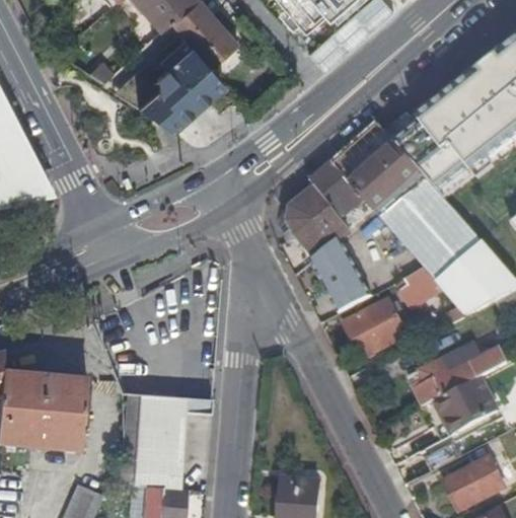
[(200,4),(204,1),(202,0),(140,0),(168,32),(200,4)]
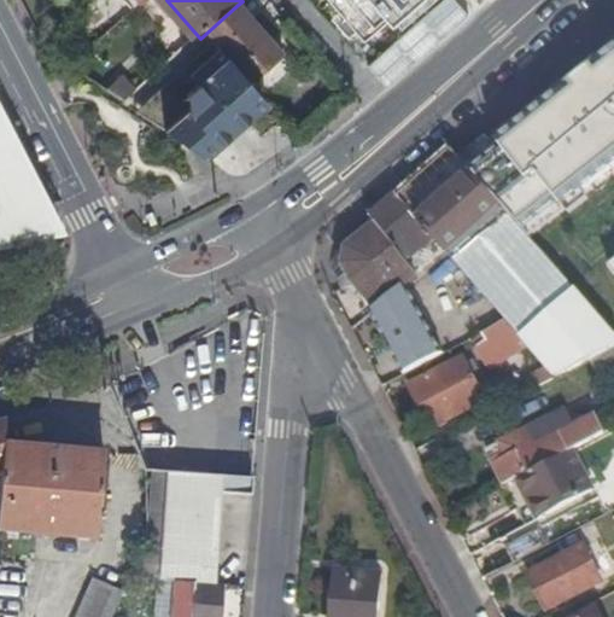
[(263,39),(272,31),(246,0),(243,0),(243,1),(238,5),(263,39)]
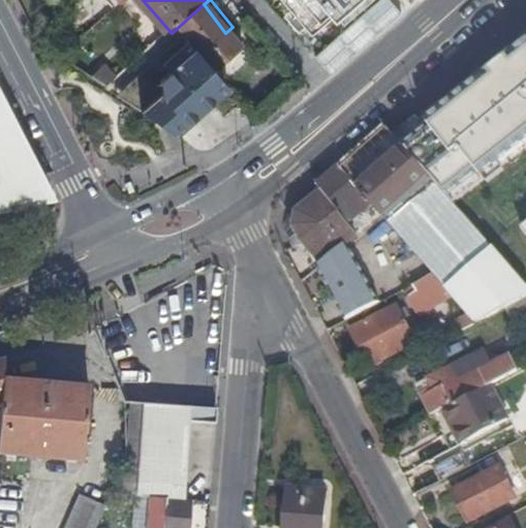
[(280,0),(292,12),(286,20),(317,55),(380,0),(280,0)]
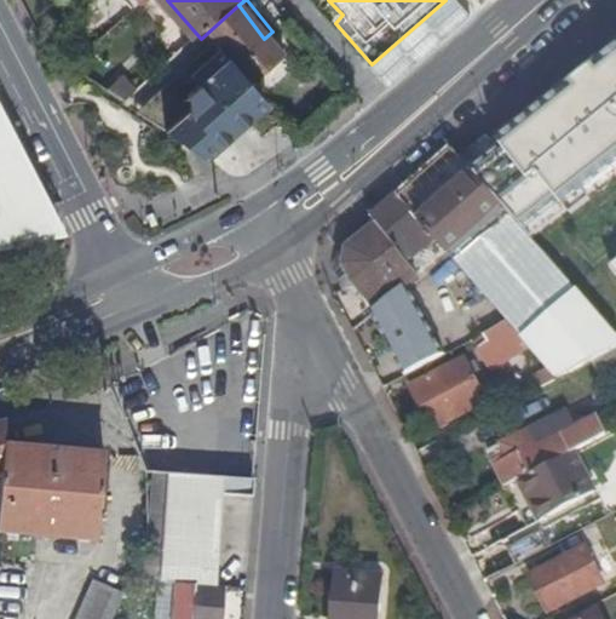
[(239,5),(209,30),(218,40),(253,80),(288,49),(272,32),(264,39),(239,5)]
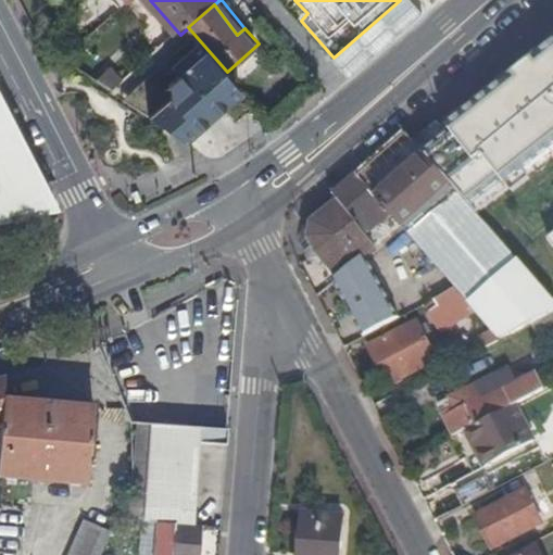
[(196,36),(123,99),(150,114),(171,126),(188,139),(242,90),(227,72),(196,36)]
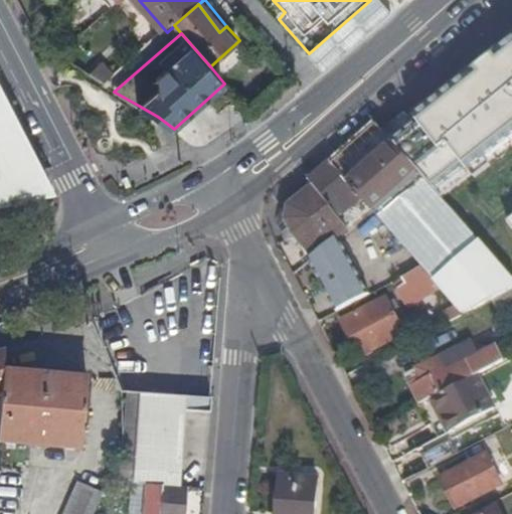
[(380,127),(434,187),(465,164),(468,169),(511,135),(511,214),(506,218),(511,224),(511,35),(412,114),(411,111),(405,115),(402,110),(380,127)]
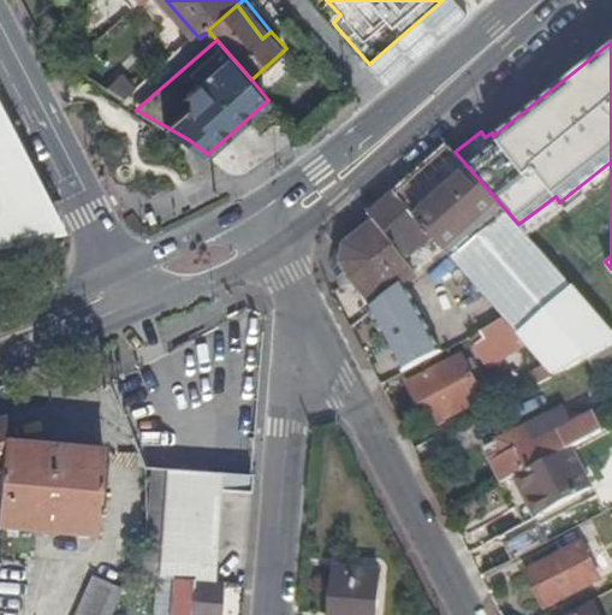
[(126,71),(104,92),(123,102),(142,87),(126,71)]
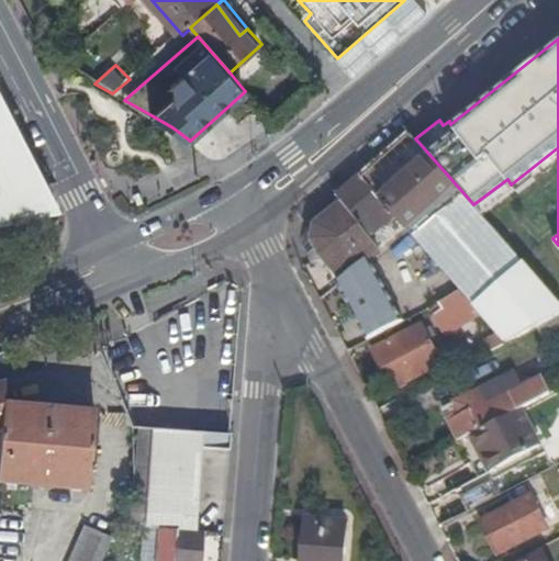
[(0,150),(14,160),(25,146),(0,98),(0,150)]
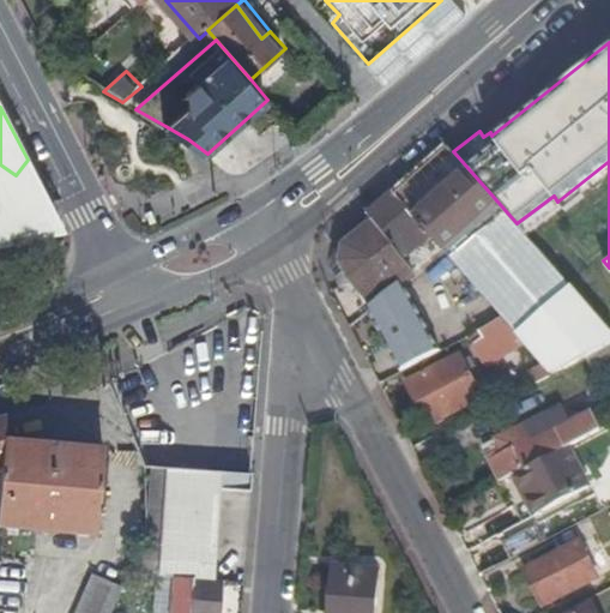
[(444,140),(388,188),(427,232),(463,272),(517,223),(453,151),(444,140)]
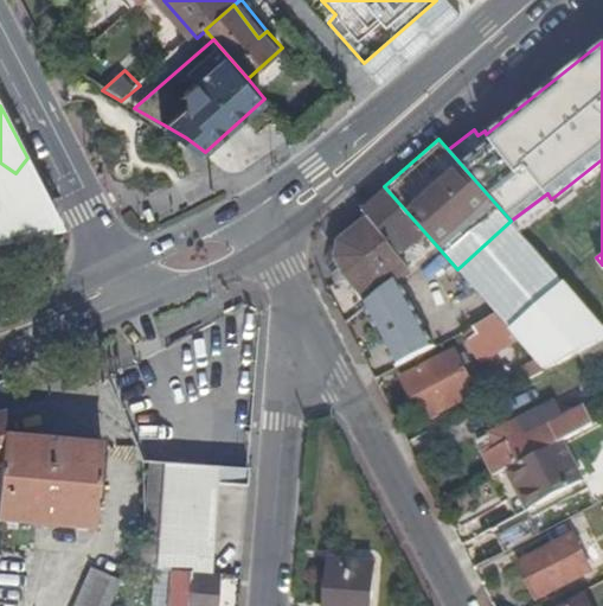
[(384,186),(359,209),(369,219),(339,243),(339,257),(372,298),(398,275),(409,265),(396,250),(422,229),(384,186)]
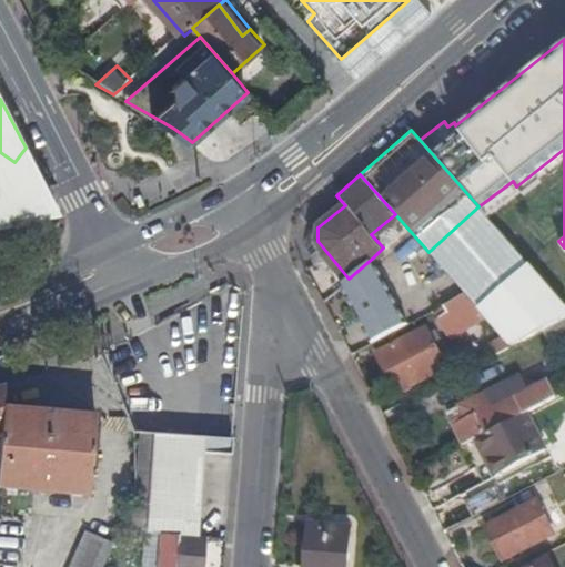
[(478,206),(429,252),(442,267),(463,292),(476,307),(508,344),(540,327),(564,313),(564,304),(531,266),(530,265),(497,229),(478,206)]
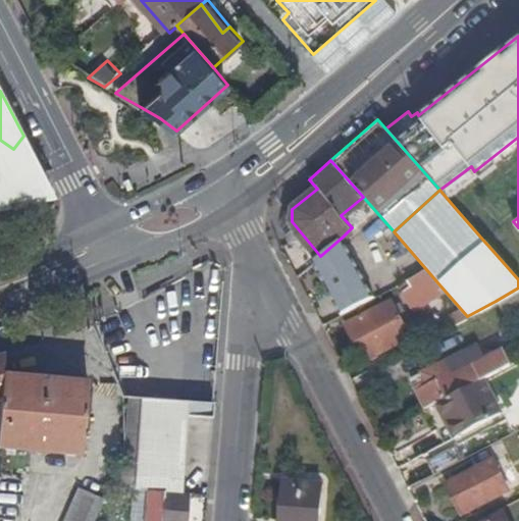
[(367,284),(343,237),(320,256),(312,263),(333,303),(367,284)]
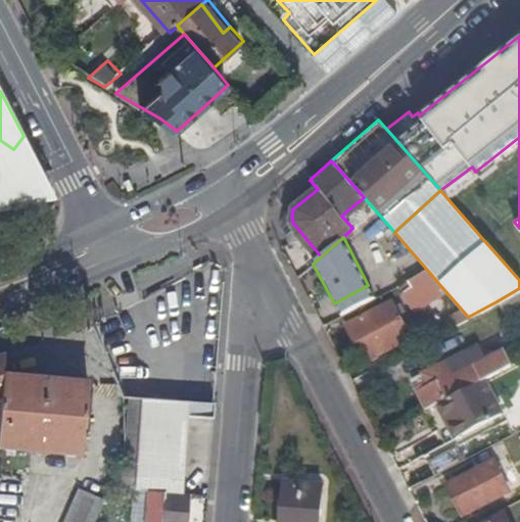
[(426,269),(411,276),(420,293),(438,283),(426,269)]
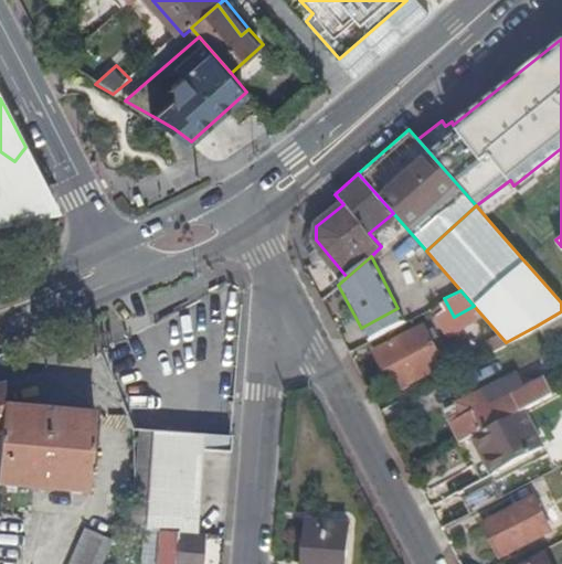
[(398,308),(361,328),(368,340),(404,320),(398,308)]
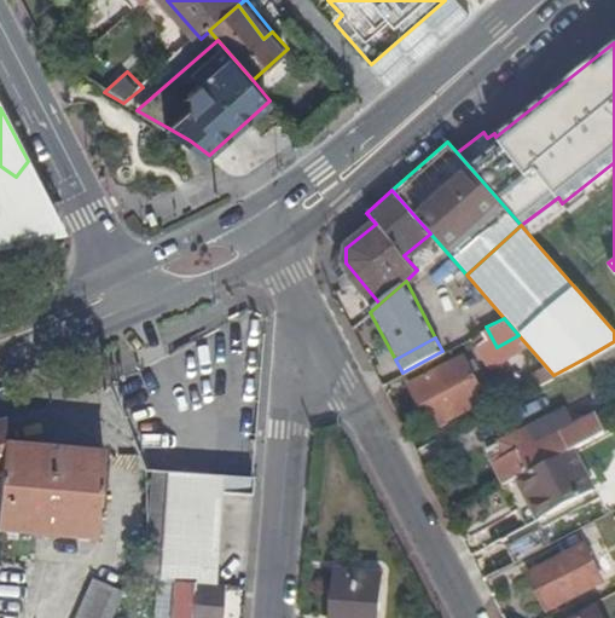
[(614,341),(587,357),(610,397),(614,394),(614,341)]
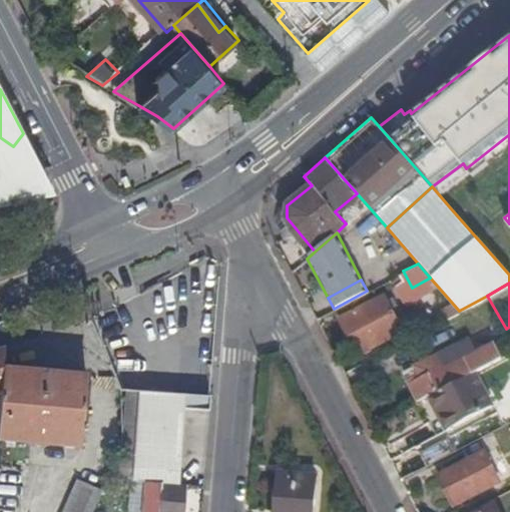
[(339,318),(358,354),(407,327),(387,292),(339,318)]
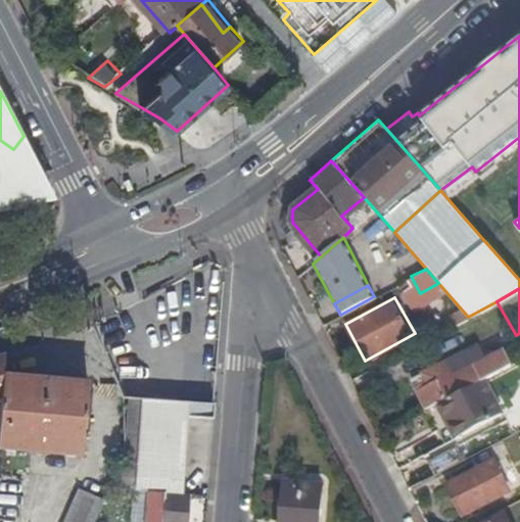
[(448,357),(456,370),(486,354),(479,341),(448,357)]
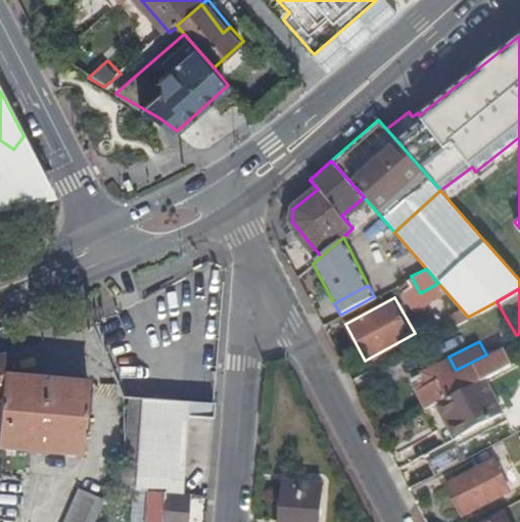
[(414,384),(425,408),(436,401),(484,377),(513,361),(505,345),(486,354),(456,370),(448,357),(421,371),(425,379),(414,384)]
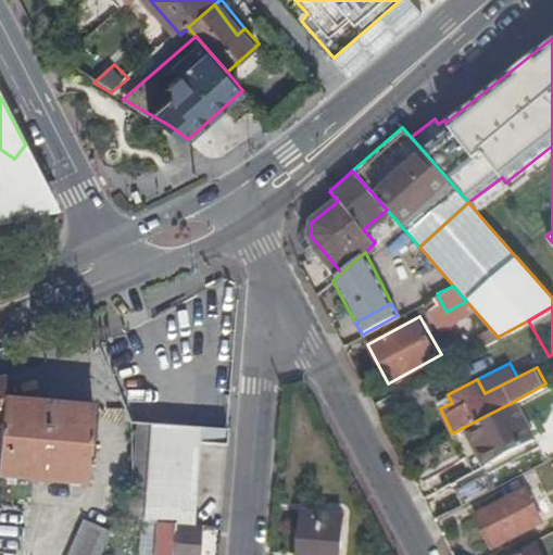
[(0,423),(7,421),(8,402),(10,379),(0,381),(0,423)]
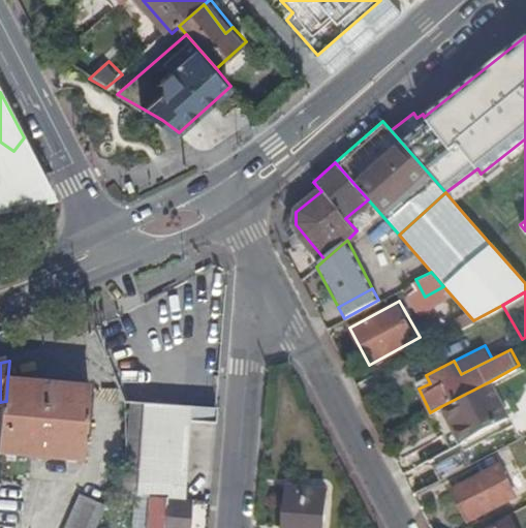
[(441,406),(459,439),(506,414),(490,381),(441,406)]
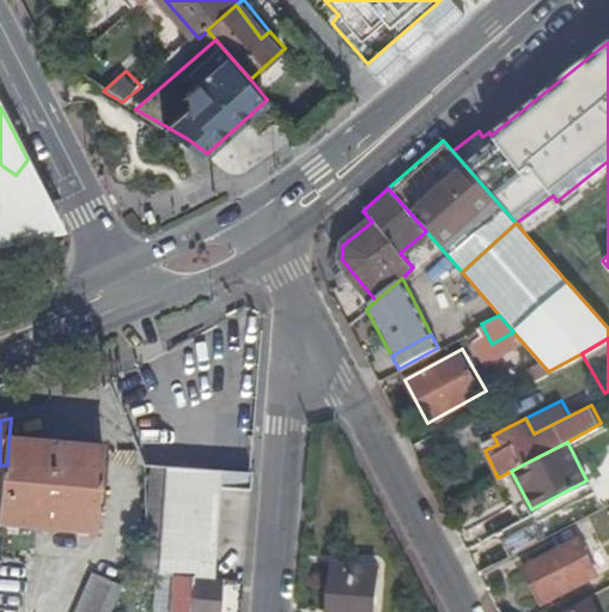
[(109,453),(8,443),(7,465),(6,478),(5,490),(2,516),(1,528),(101,537),(103,517),(109,517),(109,513),(103,511),(109,453)]
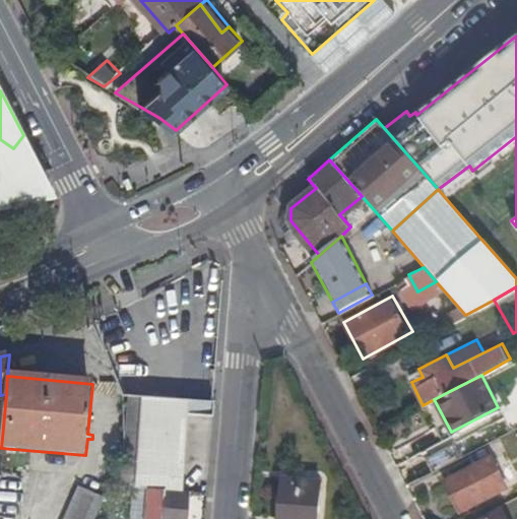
[(183,392),(127,387),(120,472),(179,477),(185,405),(208,408),(209,391),(183,389),(183,392)]
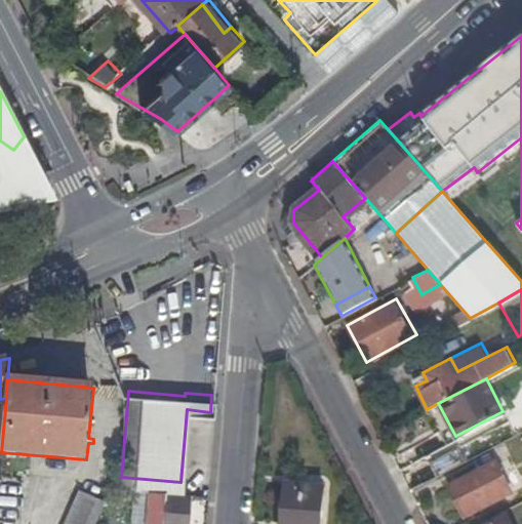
[(428,459),(435,474),(465,458),(457,444),(428,459)]
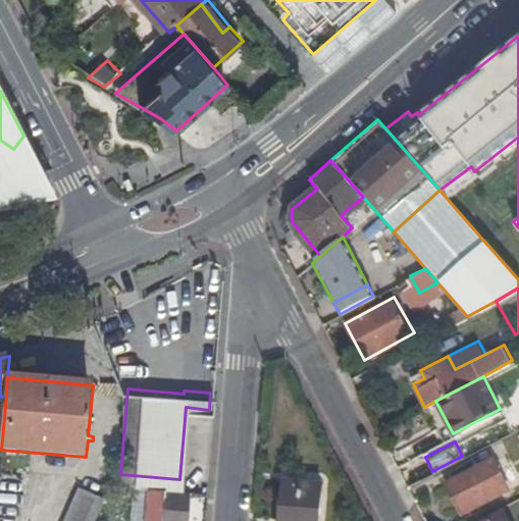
[(445,480),(459,510),(505,486),(489,455),(478,461),(475,455),(466,459),(470,467),(445,480)]
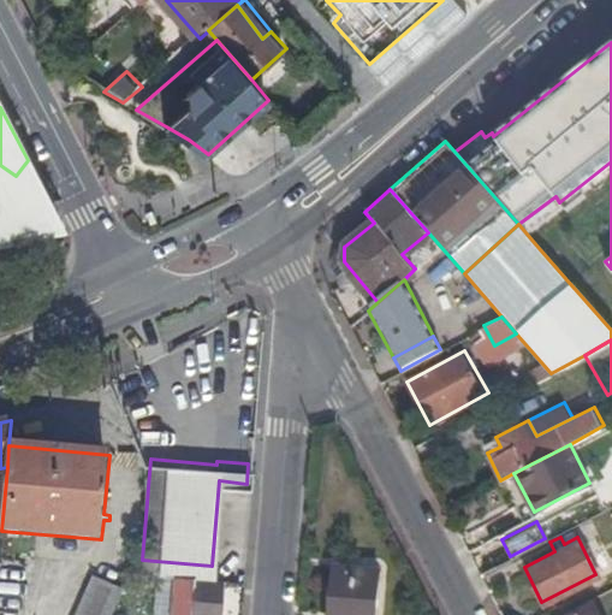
[(373,614),(378,568),(332,565),(327,614),(373,614)]
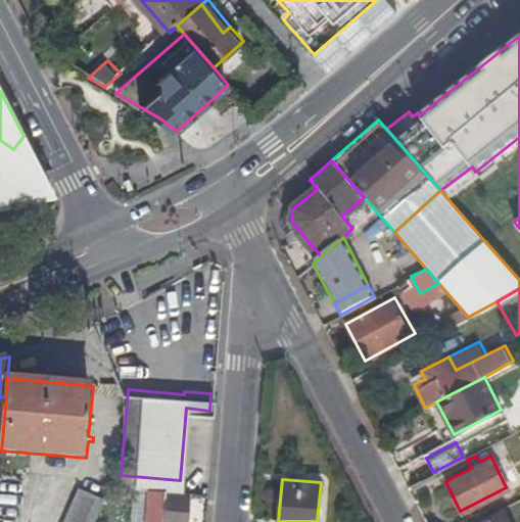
[(180,521),(183,489),(146,486),(141,521),(180,521)]
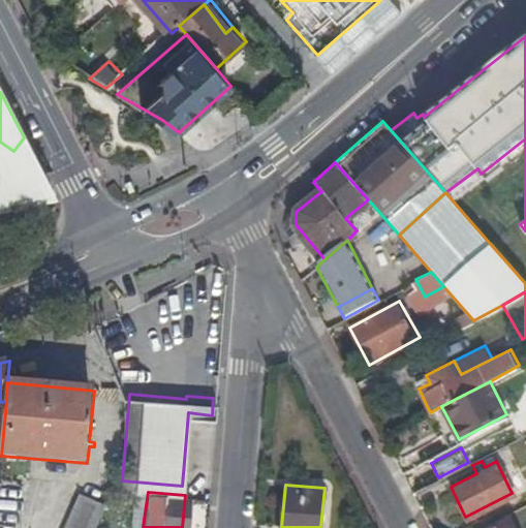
[(98,527),(110,508),(104,506),(85,497),(69,527),(98,527)]
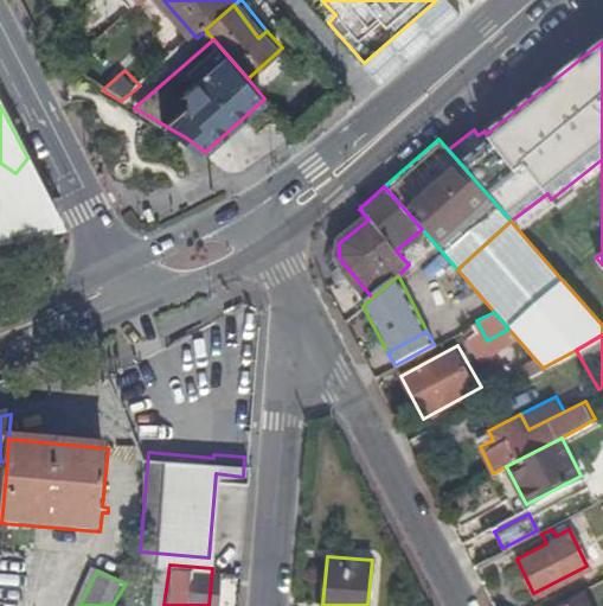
[(601,605),(594,589),(563,605),(601,605)]
